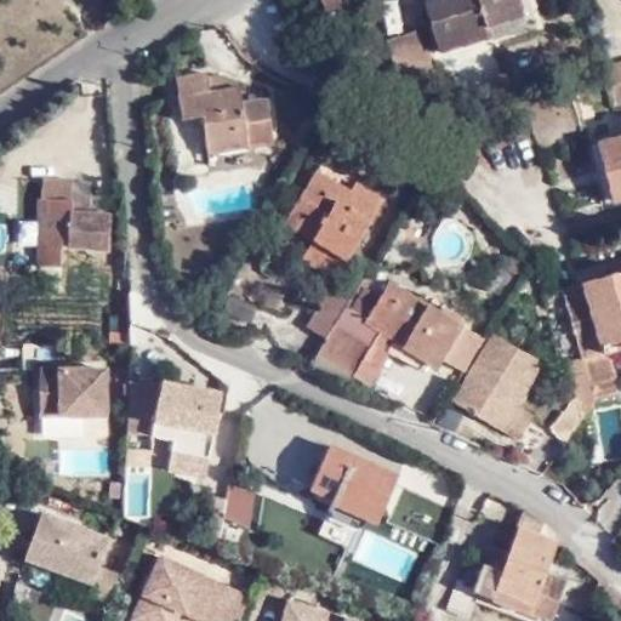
[(319,0),(323,11),(340,7),(339,0),(319,0)]
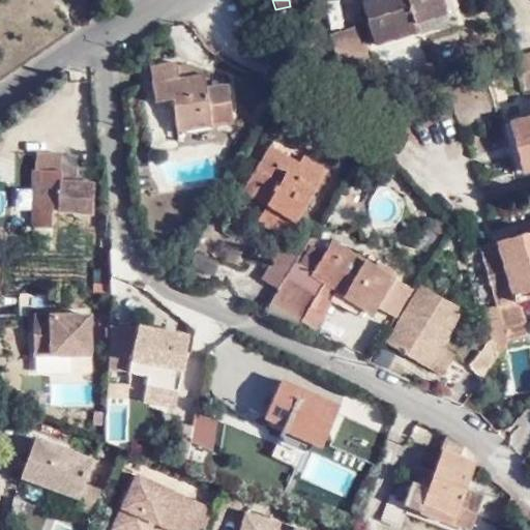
[(375,0),(362,4),(376,46),(419,33),(416,23),(447,15),(442,0),(375,0)]
